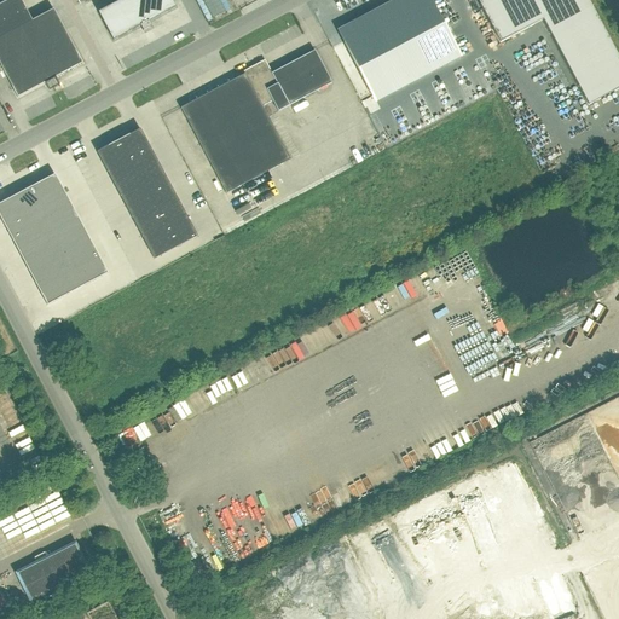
[(19,0),(9,0),(0,5),(0,38),(32,22),(19,0)]
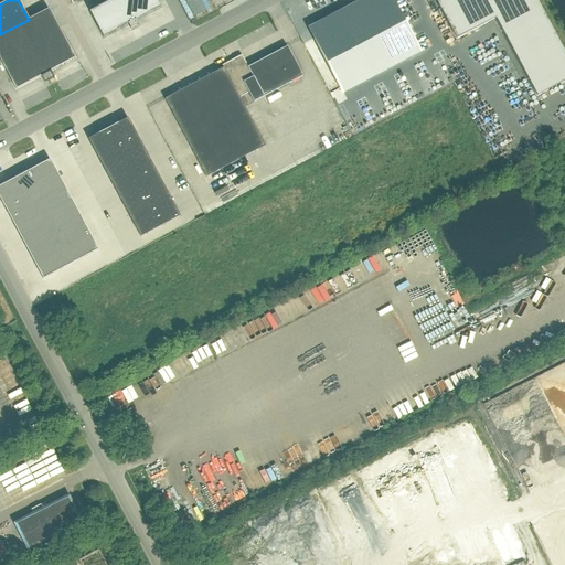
[(136,21),(160,8),(156,0),(112,0),(89,12),(104,38),(128,24),(130,29),(138,24),(136,21)]
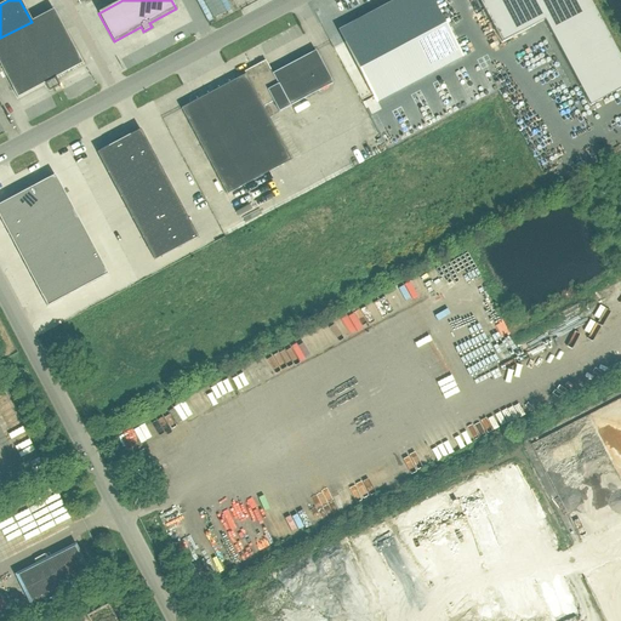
[(426,0),(345,44),(374,98),(460,52),(431,0),(426,0)]
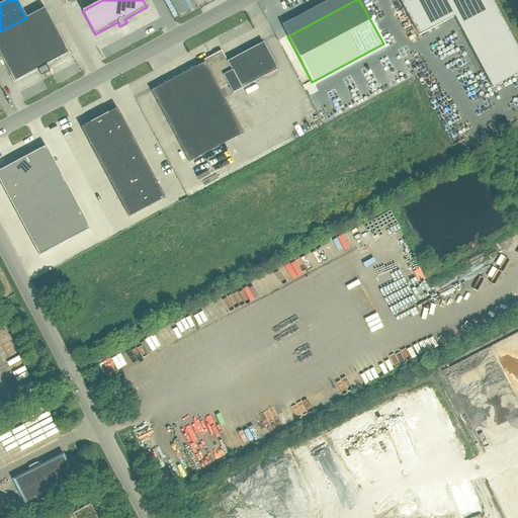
[(517,75),(517,50),(491,0),(398,0),(418,36),(453,17),(492,89),(517,75)]
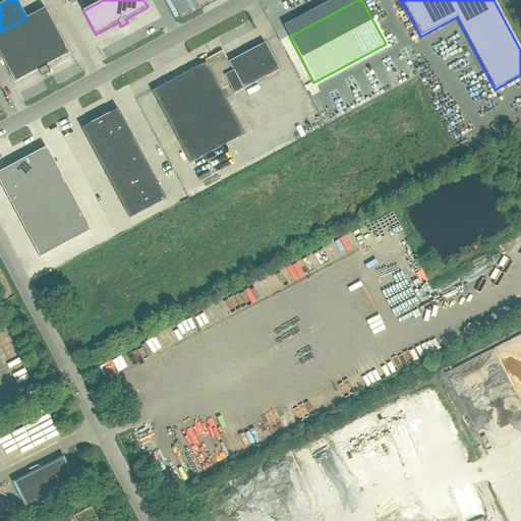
[(66,48),(45,8),(26,18),(0,32),(0,54),(12,77),(11,77),(14,82),(69,54),(66,48)]
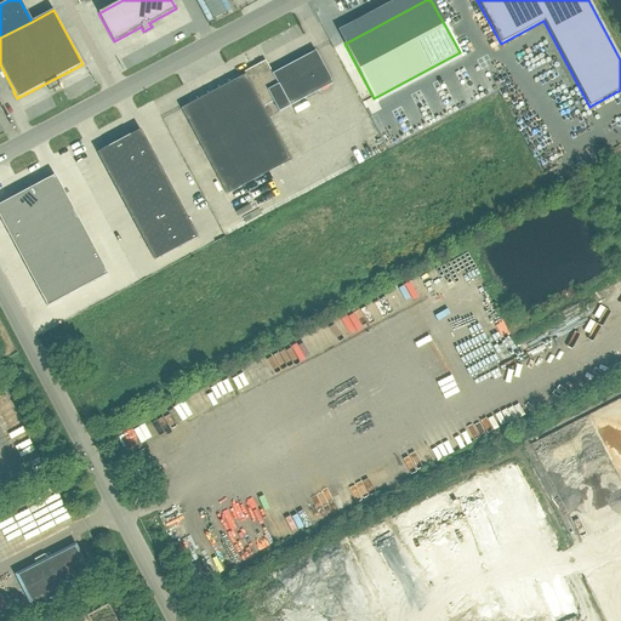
[(245,74),(181,109),(227,195),(291,161),(263,107),(273,102),(279,113),(334,84),(315,51),(272,74),(269,70),(257,72),(255,67),(244,73),(245,74)]
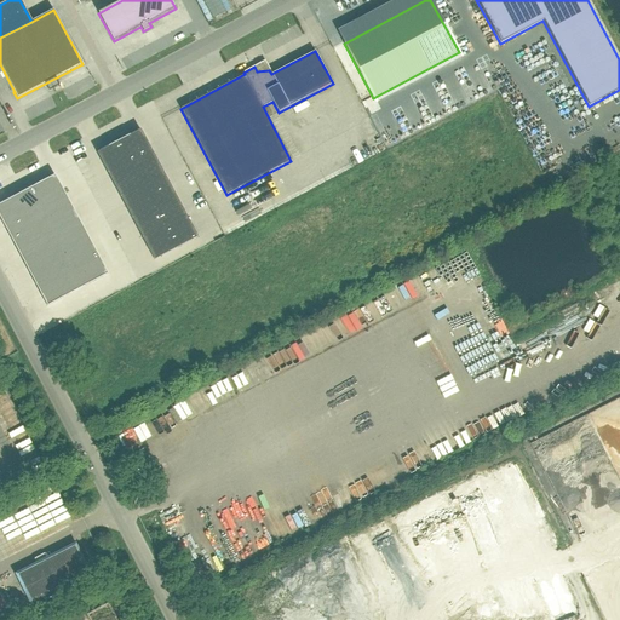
[(197,237),(141,130),(97,153),(154,260),(197,237)]
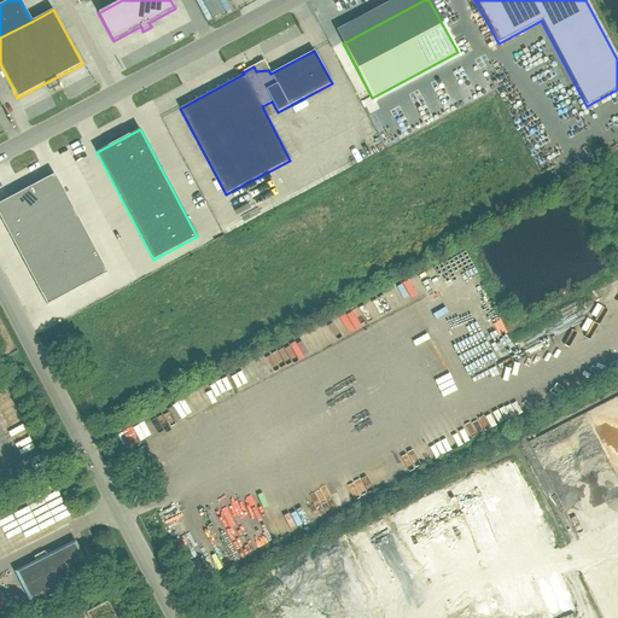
[(0,204),(0,217),(47,305),(108,274),(54,175),(0,204)]
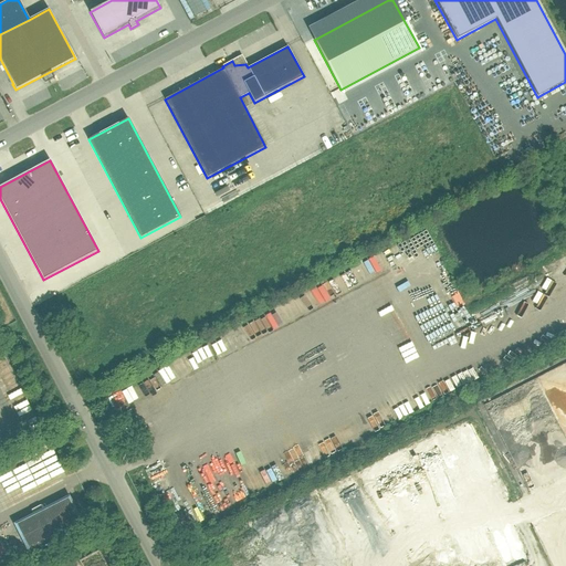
[(148,479),(161,473),(157,462),(144,467),(148,479)]
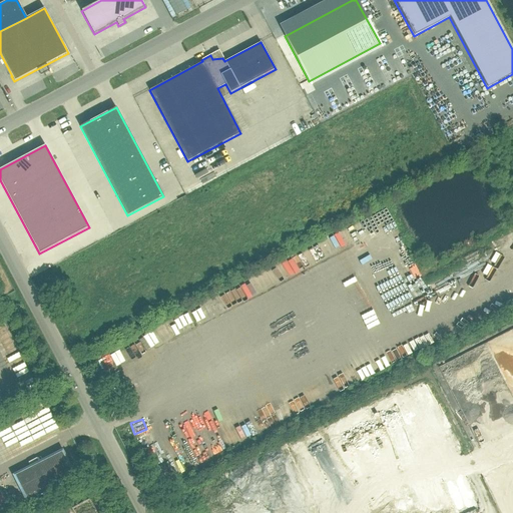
[(27,501),(74,478),(61,452),(14,476),(27,501)]
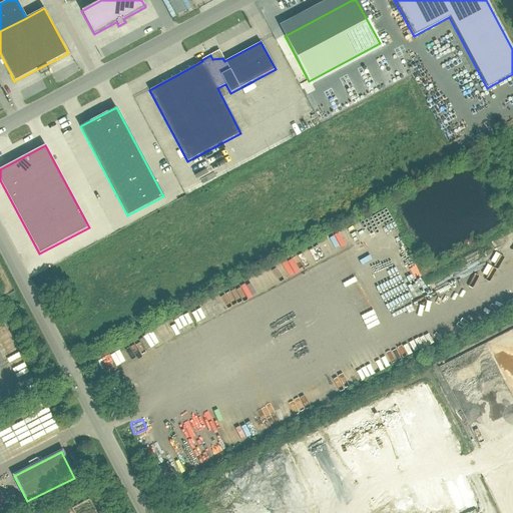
[(491,465),(495,476),(504,473),(499,461),(491,465)]
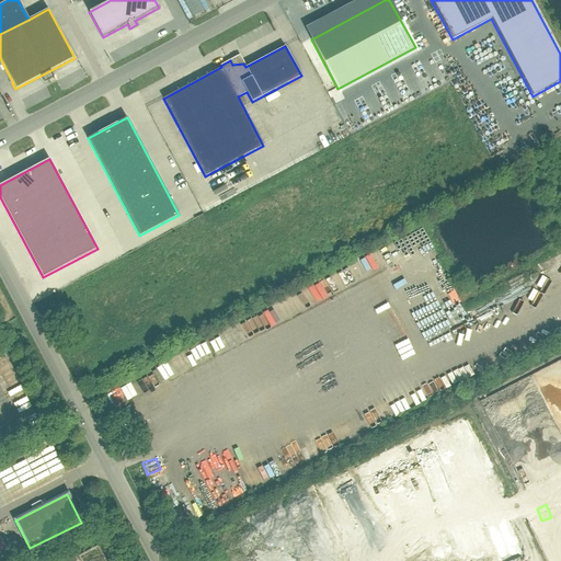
[(525,514),(528,521),(537,517),(534,511),(525,514)]
